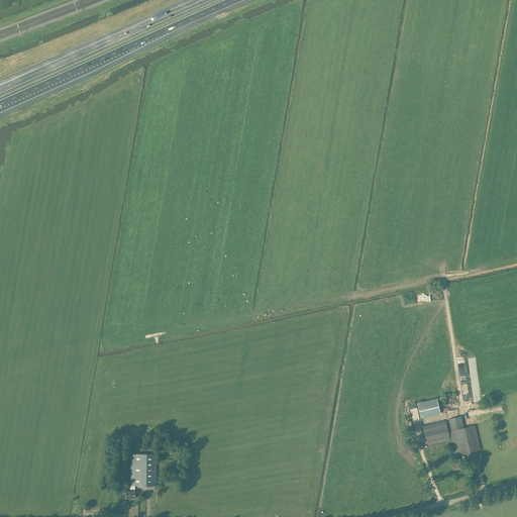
[(474,399),(481,399),(476,358),(469,359),(473,394),(474,399)]
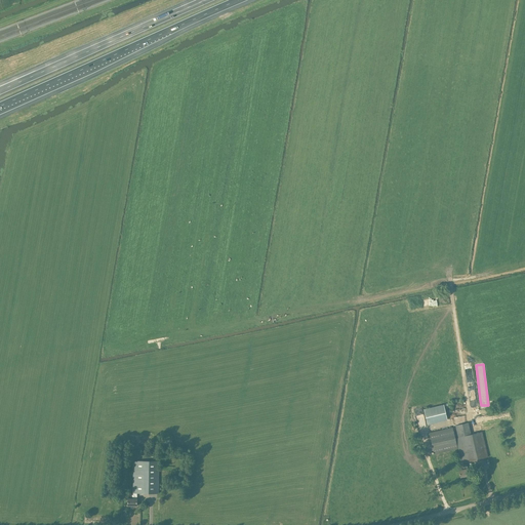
[(447,420),(444,404),(423,409),(428,425),(447,420)]
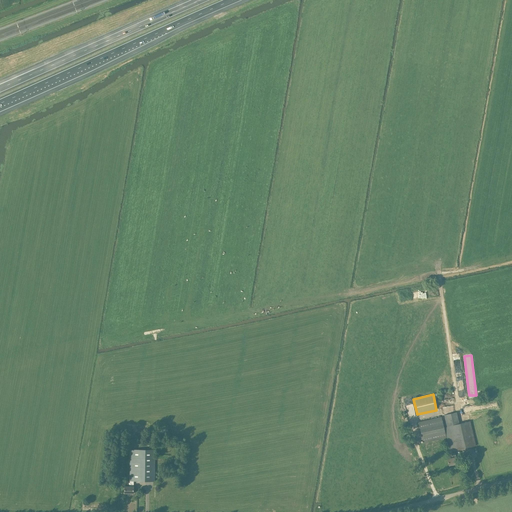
[(450,452),(452,458),(447,459),(449,465),(458,463),(456,457),(455,451),(476,446),(470,421),(459,423),(457,412),(444,415),(447,427),(444,427),(450,452)]
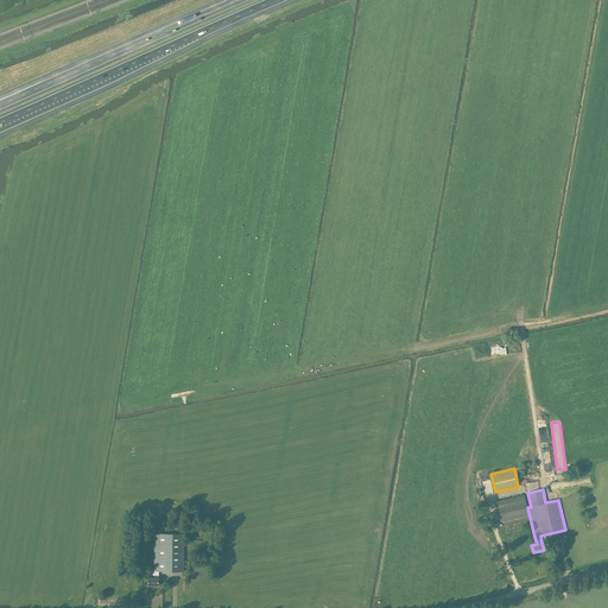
[(496,501),(502,526),(530,520),(525,495),(496,501)]
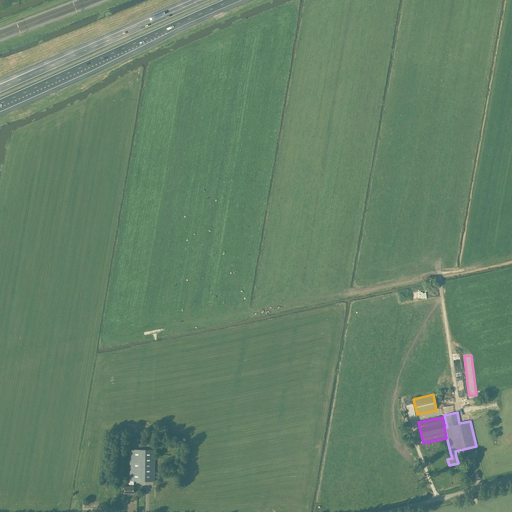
[(129,481),(130,486),(125,486),(125,493),(134,493),(134,486),(133,486),(133,481),(155,482),(155,450),(130,450),(129,481)]
